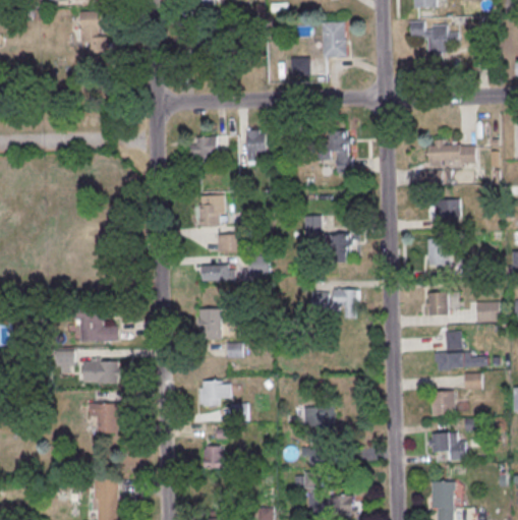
[(435,0),(436,7),(413,8),(412,0),(435,0)]
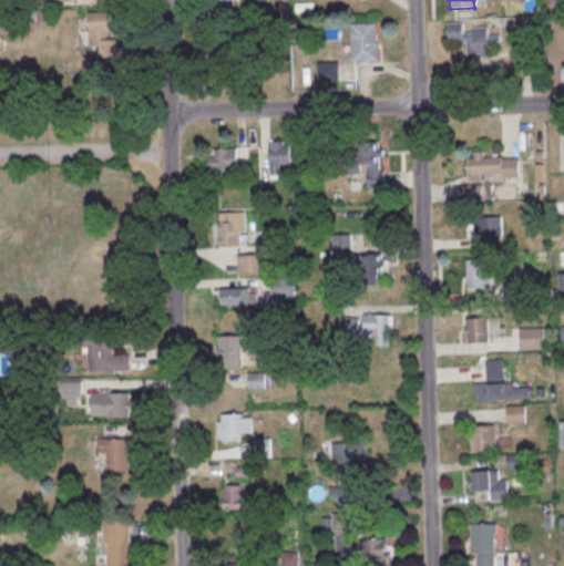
[(94,44),(94,69),(112,69),(113,11),(85,10),(85,44),(94,44)]
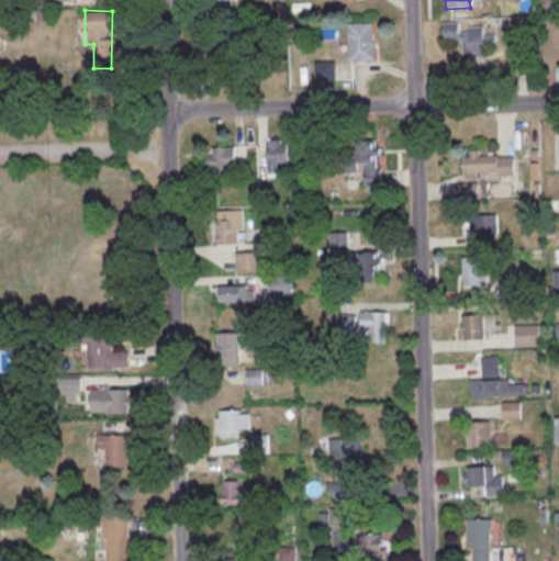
[(458,27),(481,26),(482,58),(458,59),(458,27)]
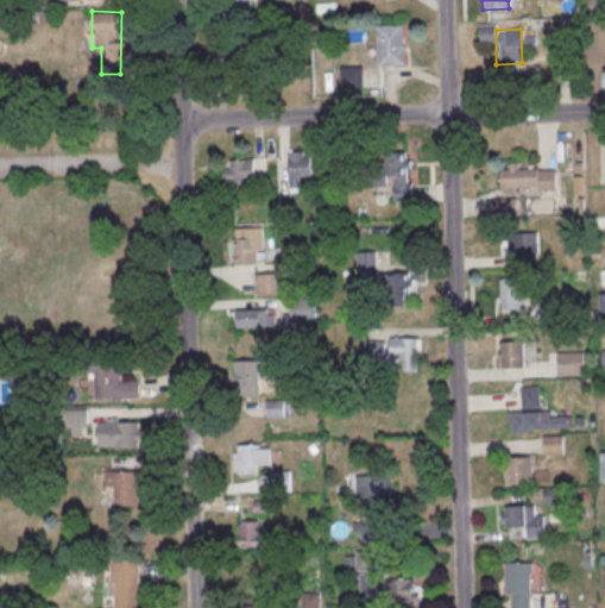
[(376,32),(402,32),(403,66),(377,67),(376,32)]
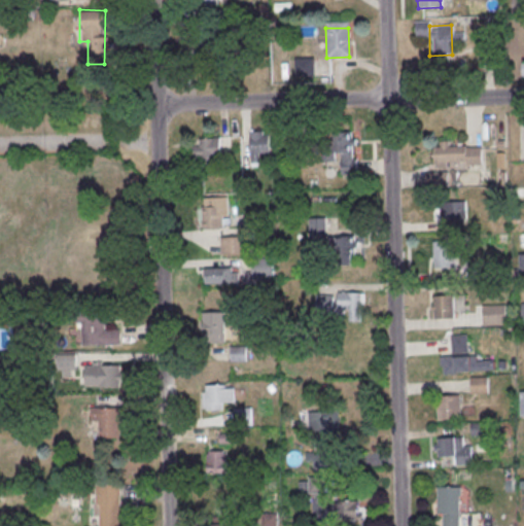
[(187,32),(187,65),(214,65),(214,32),(187,32)]
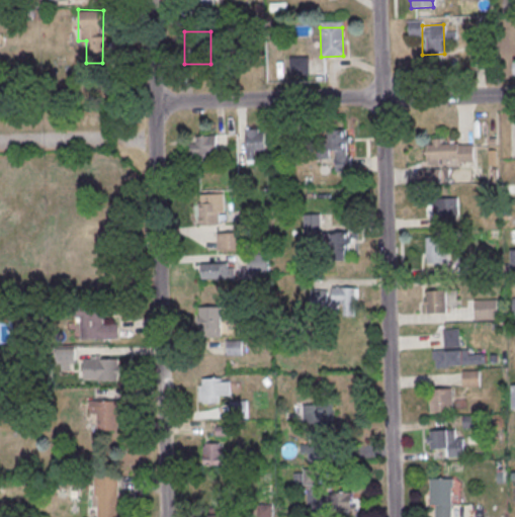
[(309,56),(286,56),(286,74),(309,74),(309,56)]
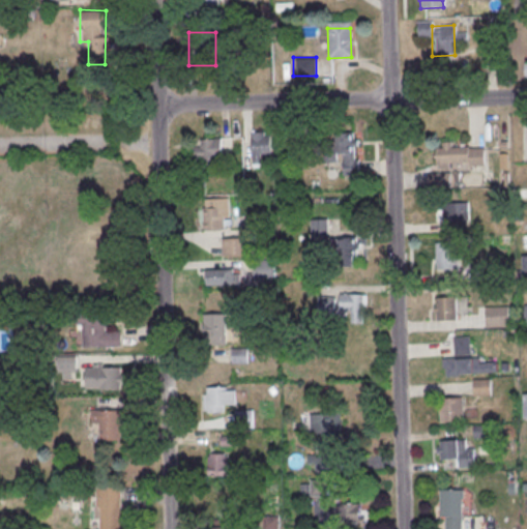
[(249,133),(250,165),(260,164),(259,154),(269,154),(268,137),(263,137),(263,133),(249,133)]
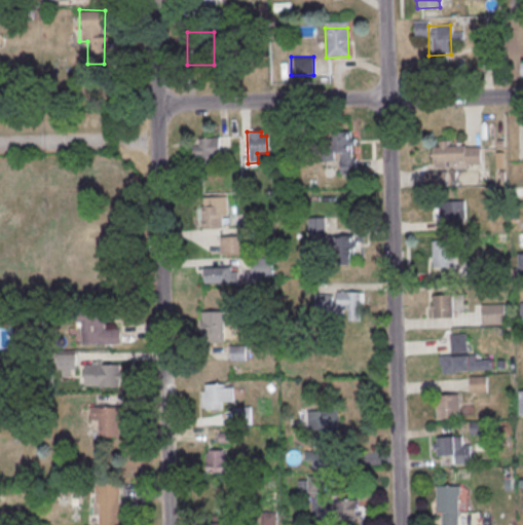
[(330,132),(330,169),(351,169),(351,132),(330,132)]
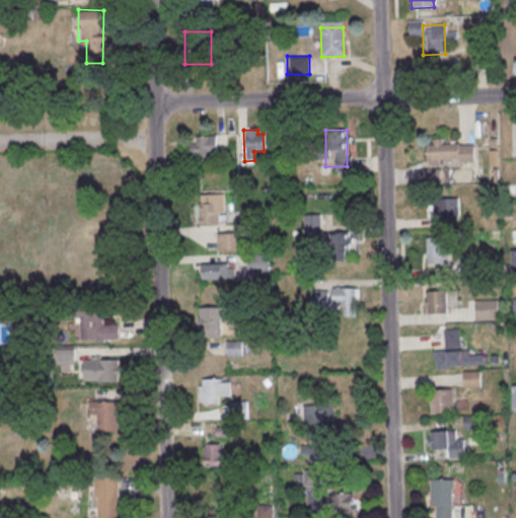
[(214,136),(187,136),(187,157),(214,157),(214,136)]
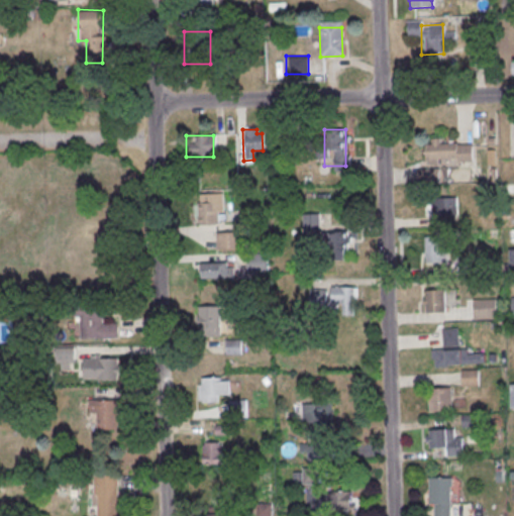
[(424,144),(455,143),(455,145),(471,144),(471,162),(454,163),(454,159),(425,160),(424,144)]
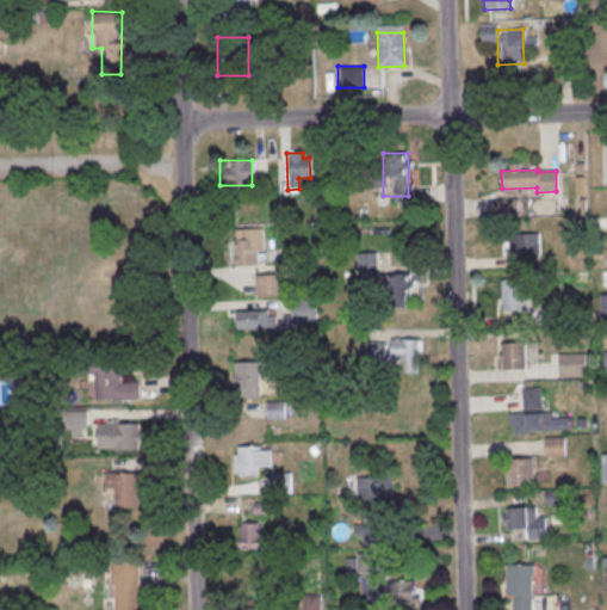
[(490,214),(516,214),(516,197),(490,197),(490,214)]
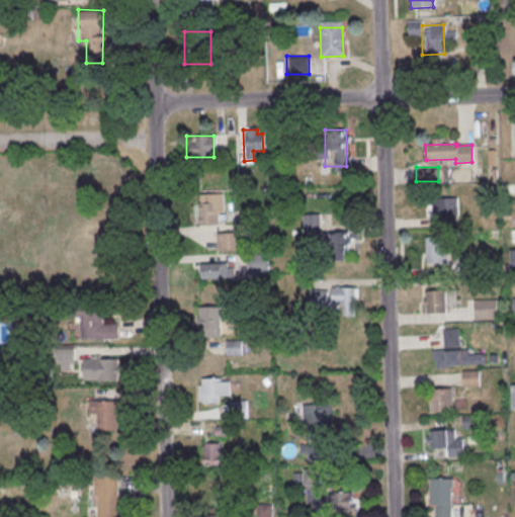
[(427,197),(427,217),(455,217),(455,197),(427,197)]
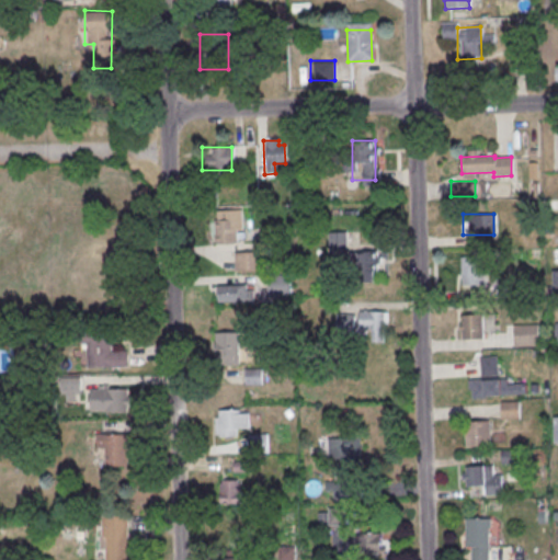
[(213,221),(241,220),(241,232),(236,232),(236,244),(214,244),(213,221)]
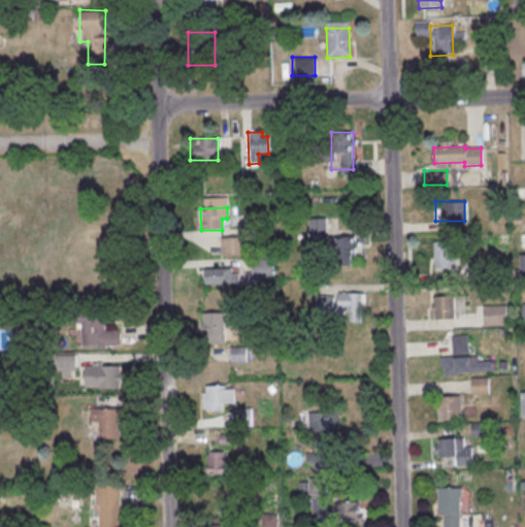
[(307,219),(324,218),(325,238),(308,238),(307,219)]
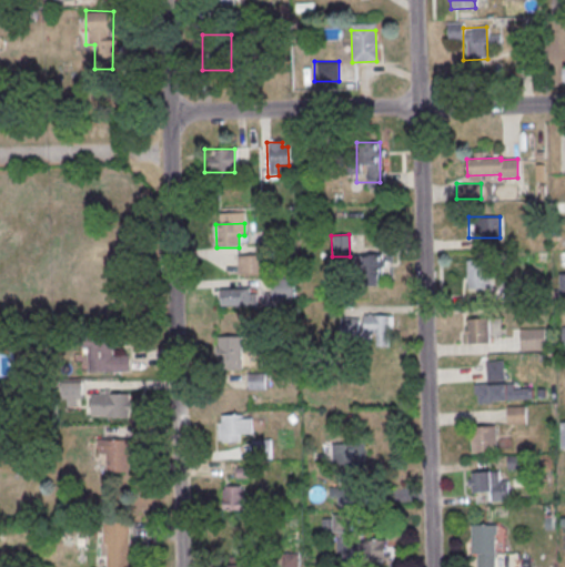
[(261,272),(261,253),(234,253),(234,272),(261,272)]
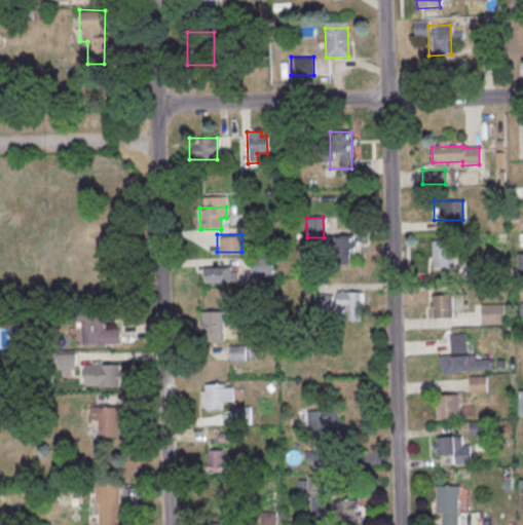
[(326,236),(352,235),(352,255),(349,255),(349,266),(338,266),(338,256),(326,256),(326,236)]
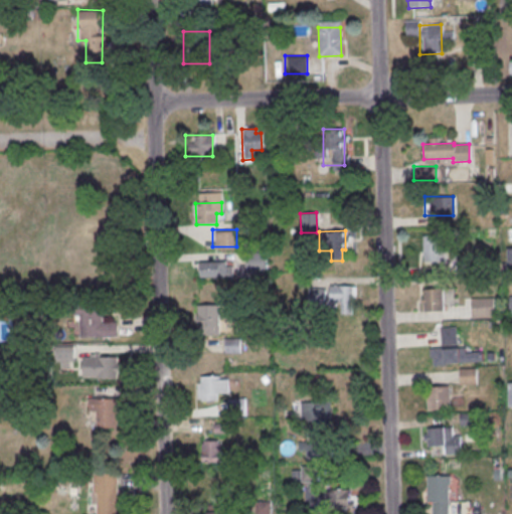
[(422,236),(445,236),(446,262),(422,262),(422,236)]
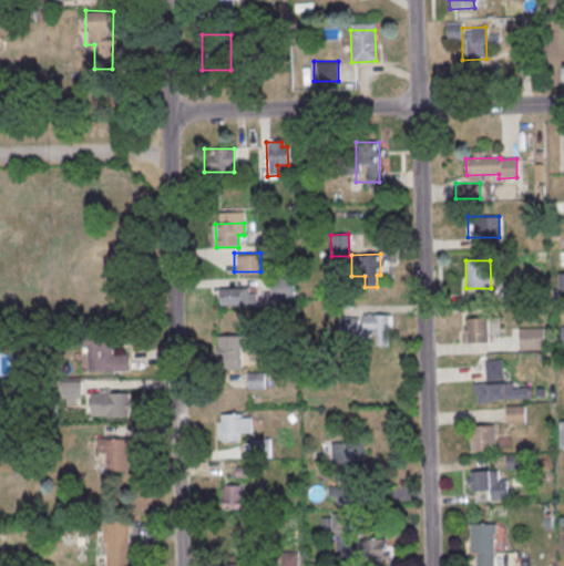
[(268,279),(291,278),(293,298),(269,299),(268,279)]
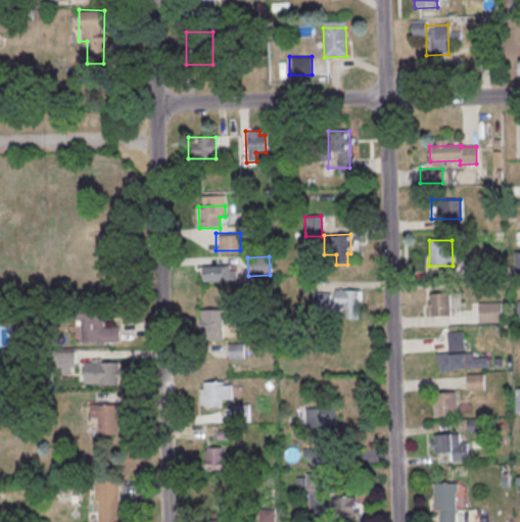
[(202,268),(202,282),(235,281),(234,271),(229,271),(228,266),(202,268)]
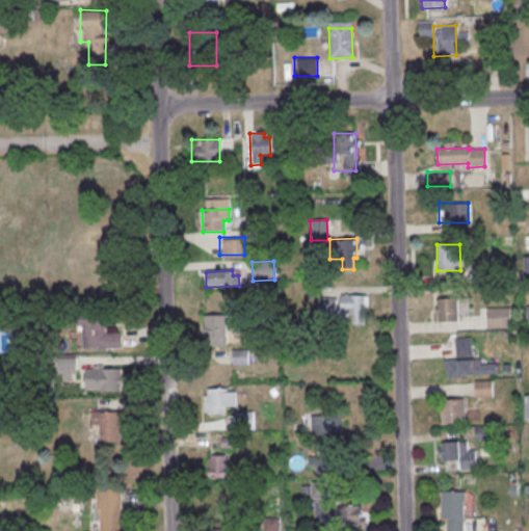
[(340,295),(363,296),(362,325),(350,325),(350,318),(317,317),(318,298),(339,299),(340,295)]
